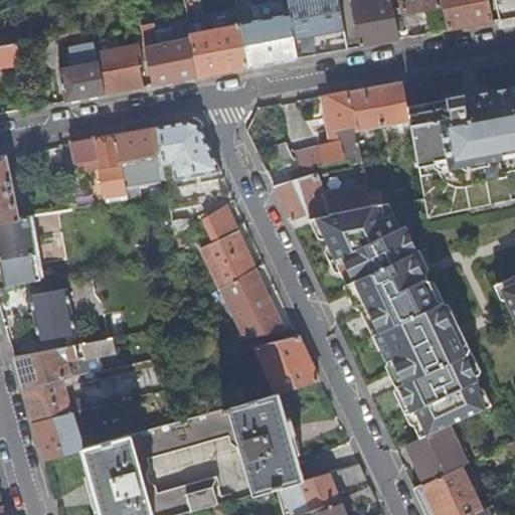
[(296,39),(345,30),(339,0),(288,0),(291,14),(296,39)]
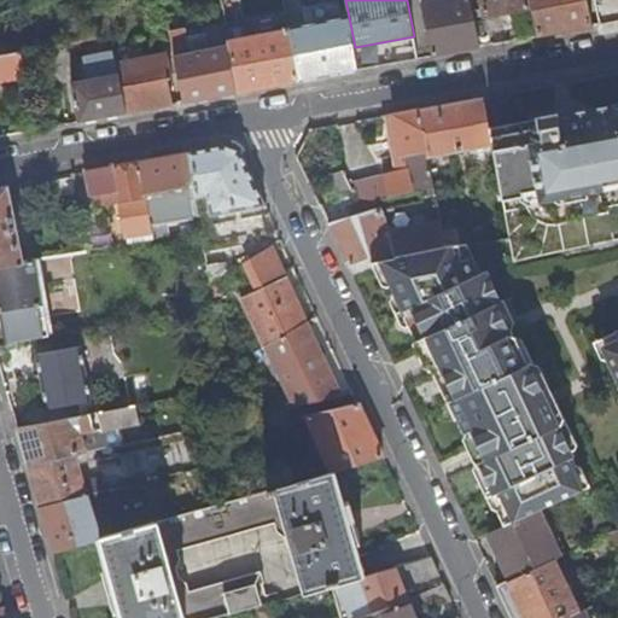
[(454,52),(479,47),(468,0),(435,0),(424,3),(432,56),(454,52)]
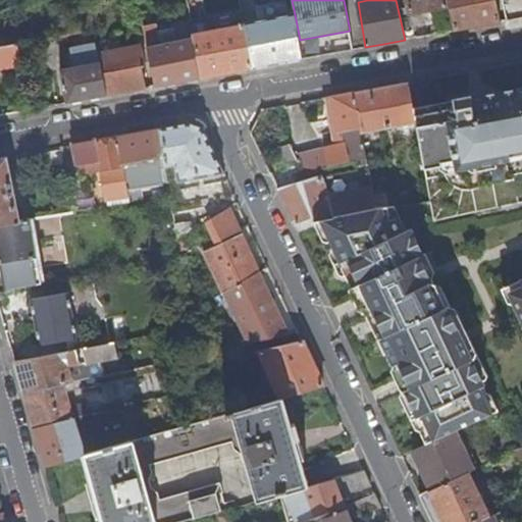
[(450,6),(449,0),(406,0),(409,13),(424,11),(425,20),(437,18),(435,8),(450,6)]
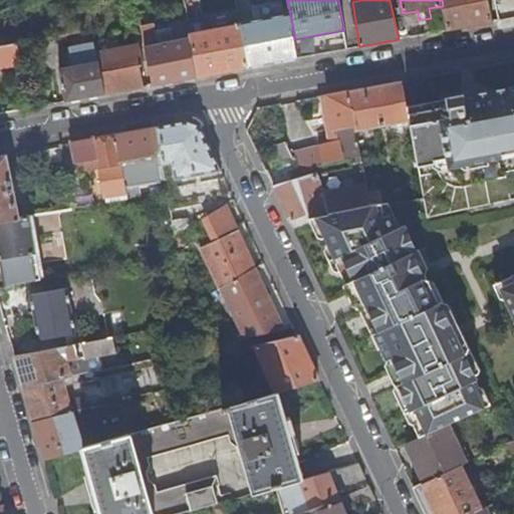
[(473,26),(493,22),(489,0),(442,0),(443,6),(448,30),(473,26)]
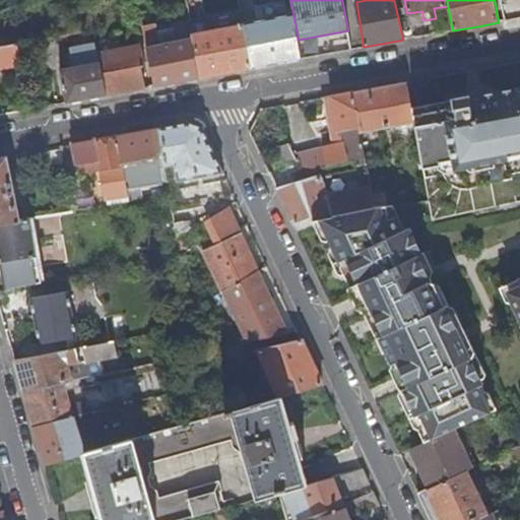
[(275,63),(302,58),(299,40),(294,14),(243,23),(251,68),(275,63)]
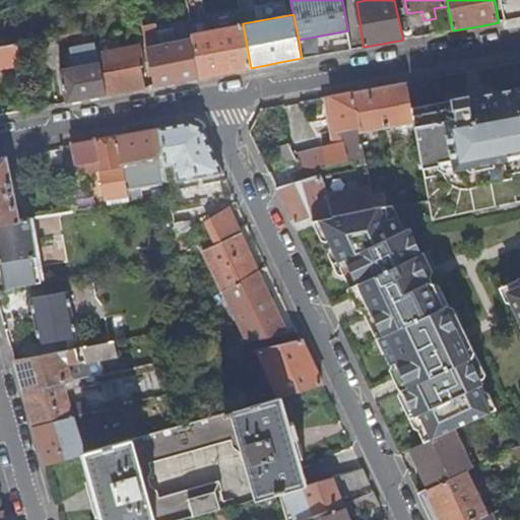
[(243,23),(193,33),(192,34),(192,38),(200,77),(224,73),(251,68),(243,23)]
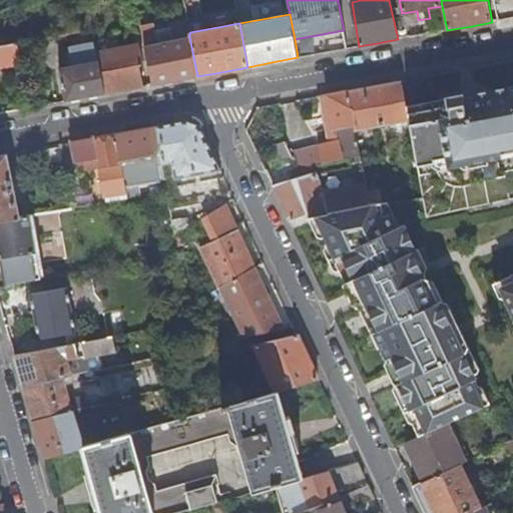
[(94,44),(93,41),(91,28),(67,33),(70,49),(94,44)]
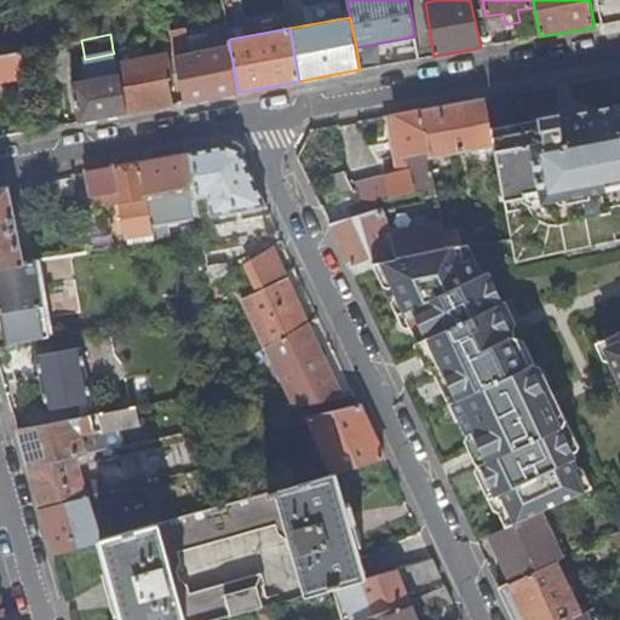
[(212,97),(239,92),(229,45),(196,51),(195,40),(174,44),(185,102),(212,97)]
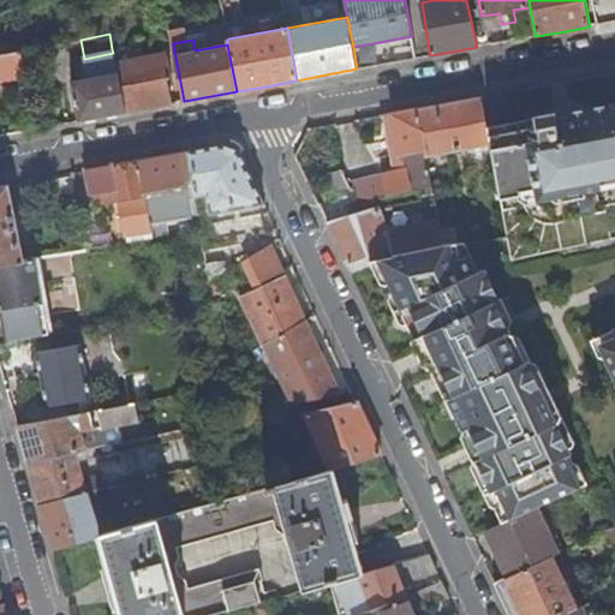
[(148,108),(171,103),(166,76),(171,75),(167,53),(138,58),(136,45),(112,49),(113,53),(124,113),(148,108)]
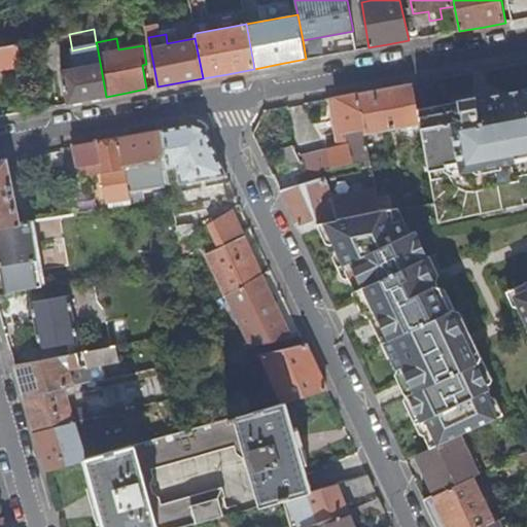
[(18,43),(0,46),(0,69),(22,65),(18,43)]
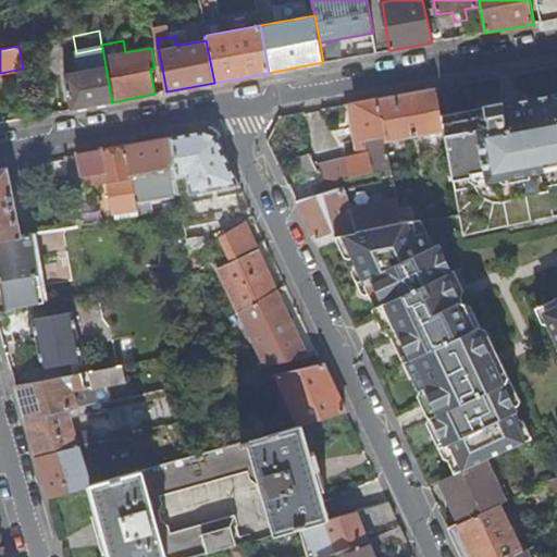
[(72,110),(112,102),(102,48),(76,53),(79,70),(65,73),(72,110)]
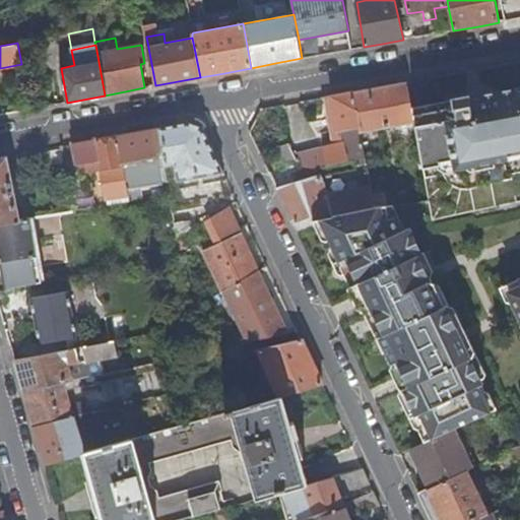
[(381,86),(351,91),(363,146),(369,145),(367,131),(413,122),(410,107),(406,82),(381,86)]
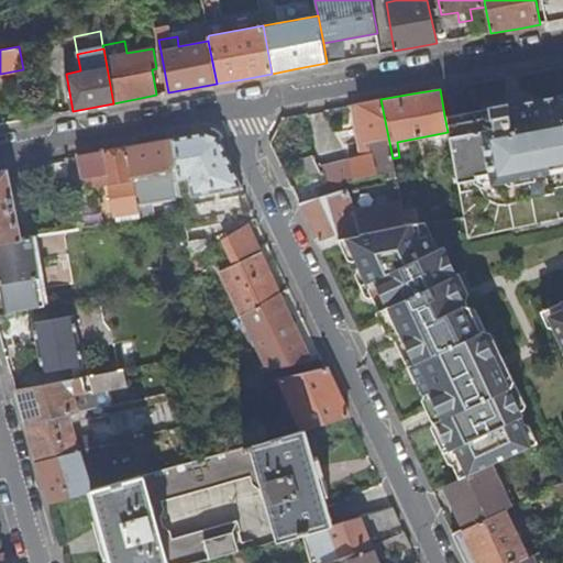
[(562,94),(525,101),(542,198),(554,196),(553,188),(562,185),(562,94)]
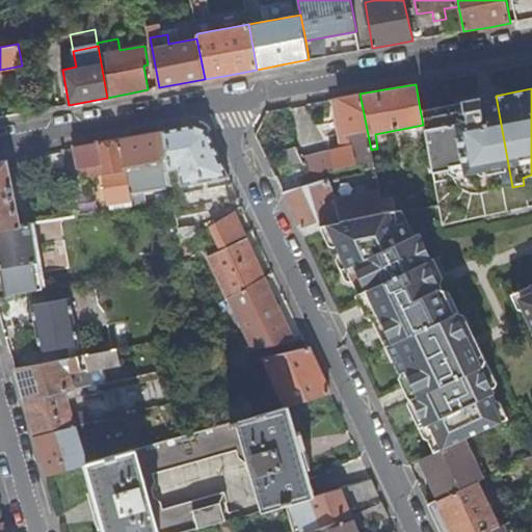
[(344,129),(337,131),(340,148),(330,150),(335,168),(361,163),(373,160),(371,150),(360,94),(338,98),(344,129)]
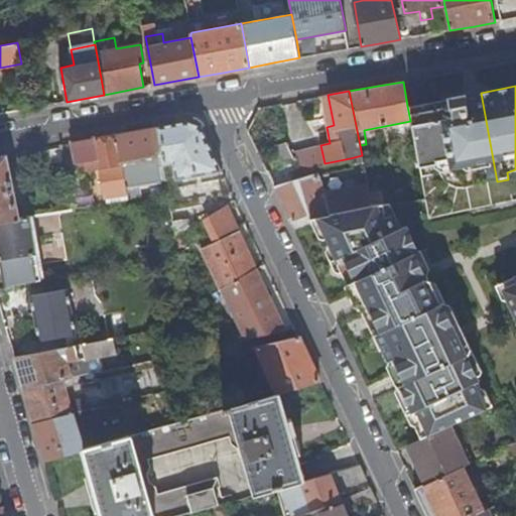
[(481,93),(445,100),(461,188),(497,181),(481,93)]
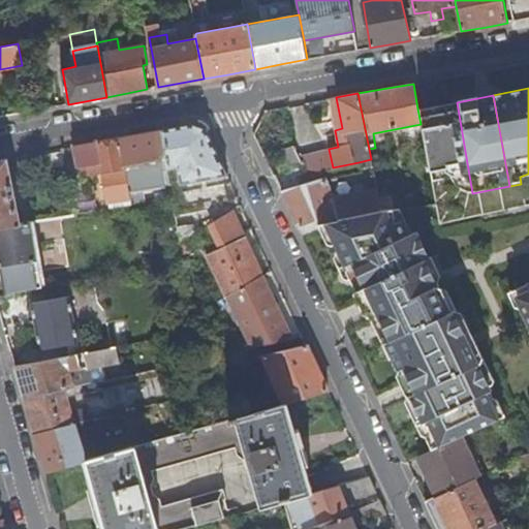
[(336,97),(330,99),(335,130),(342,128),(336,97)]
